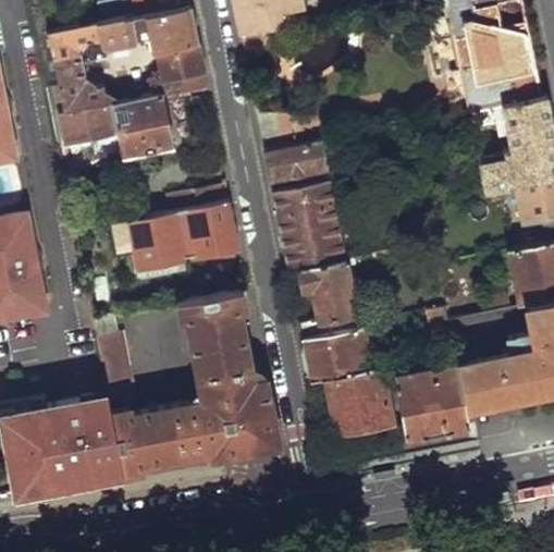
[(131,0),(132,4),(102,12),(103,23),(127,19),(194,4),(193,0),(131,0)]
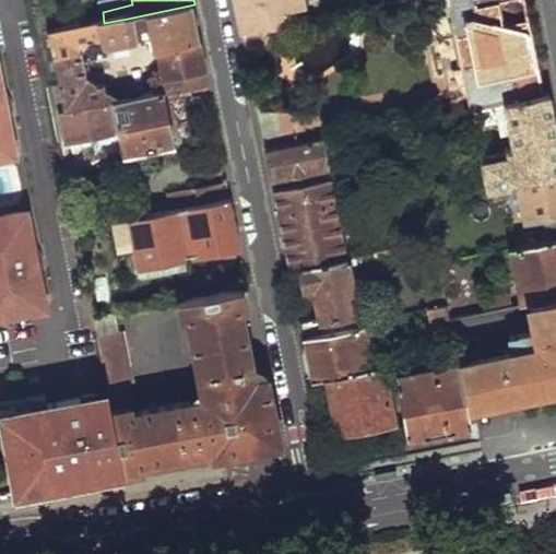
[(235,0),(239,18),(244,37),(309,25),(308,21),(284,24),(283,19),(307,14),(304,0),(235,0)]
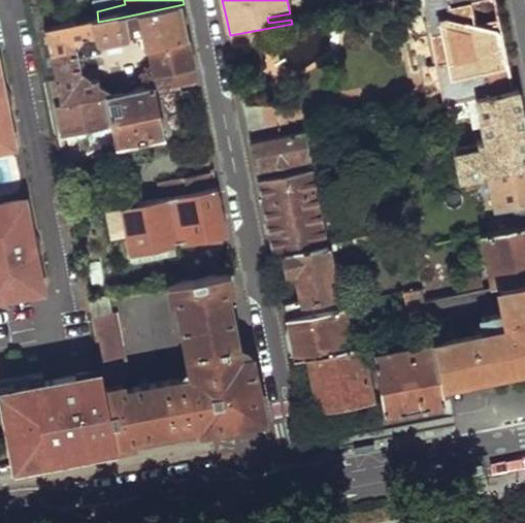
[(420,0),(441,111),(450,109),(492,100),(488,76),(510,72),(496,0),(420,0)]
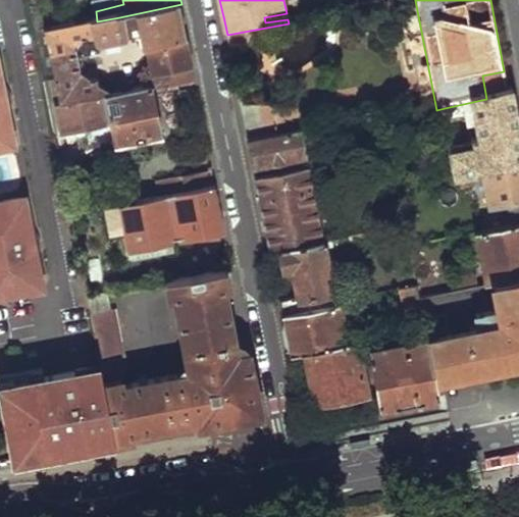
[(182,4),(119,17),(97,21),(49,32),(63,107),(104,99),(101,83),(87,86),(84,71),(87,69),(85,61),(81,61),(79,45),(98,42),(99,45),(101,48),(131,42),(133,37),(150,49),(189,42),(186,23),(182,4)]
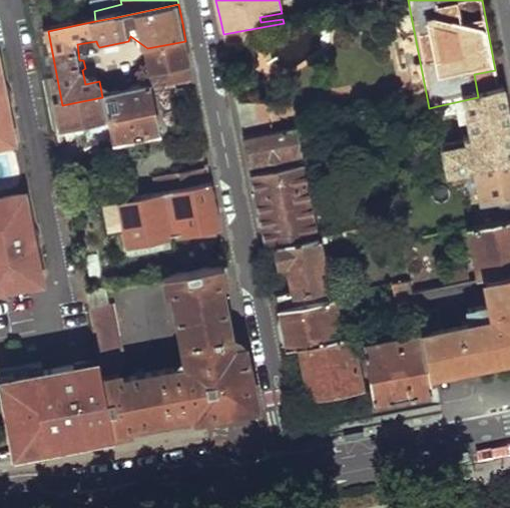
[(223,34),(227,55),(260,48),(260,40),(286,34),(284,23),(223,34)]
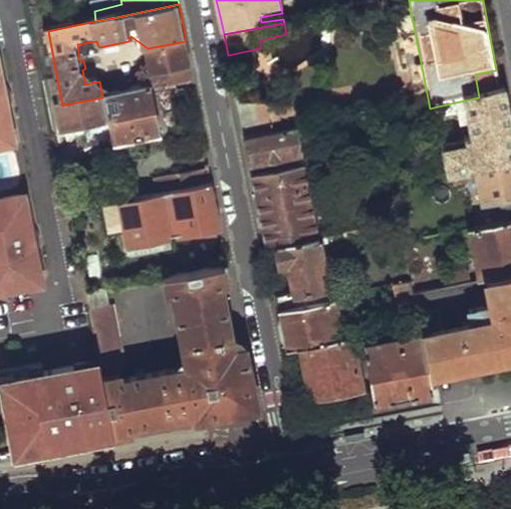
[(186,41),(148,48),(153,75),(161,73),(192,68),(189,55),(186,41)]
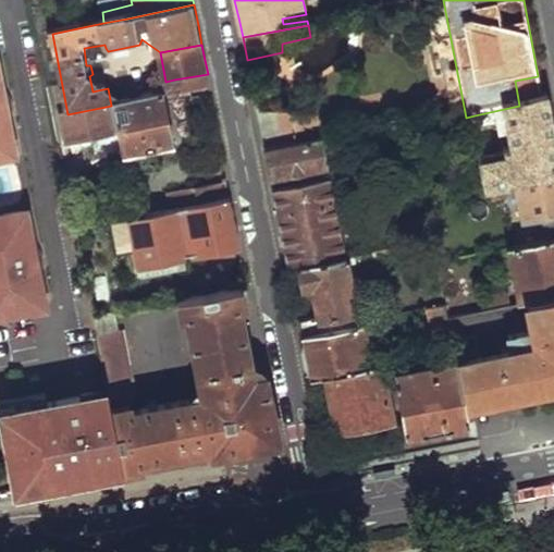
[(0,71),(0,162),(17,160),(11,124),(1,126),(1,121),(4,120),(7,117),(8,112),(7,109),(4,107),(1,106),(0,105),(0,99),(5,98),(0,71)]
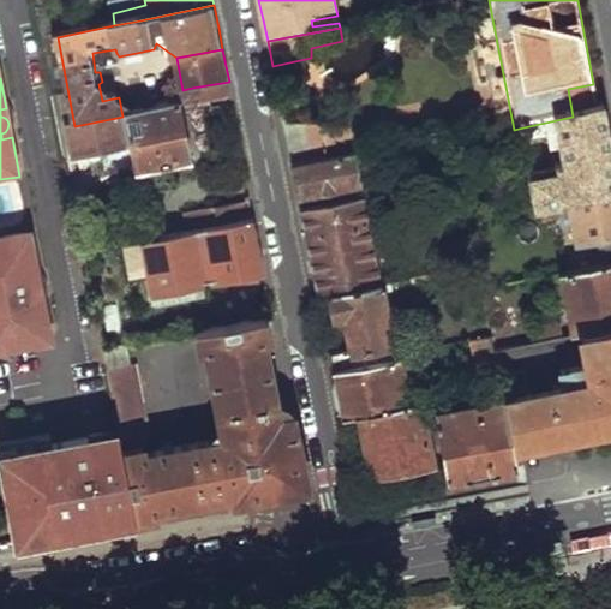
[(327,145),(496,120),(490,79),(299,108),(307,163),(329,160),(327,145)]
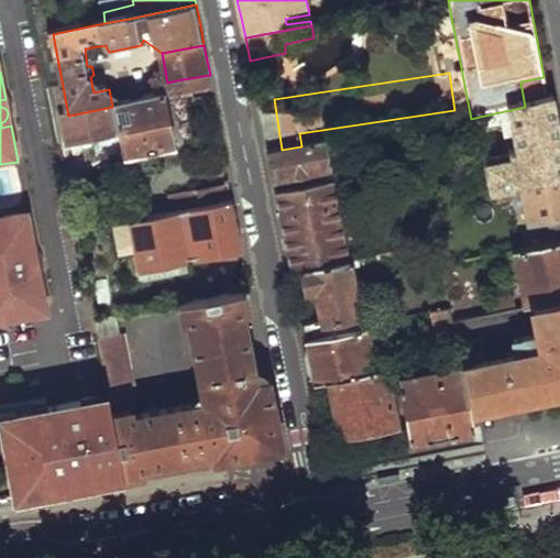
[(176,80),(178,94),(212,87),(210,75),(176,80)]
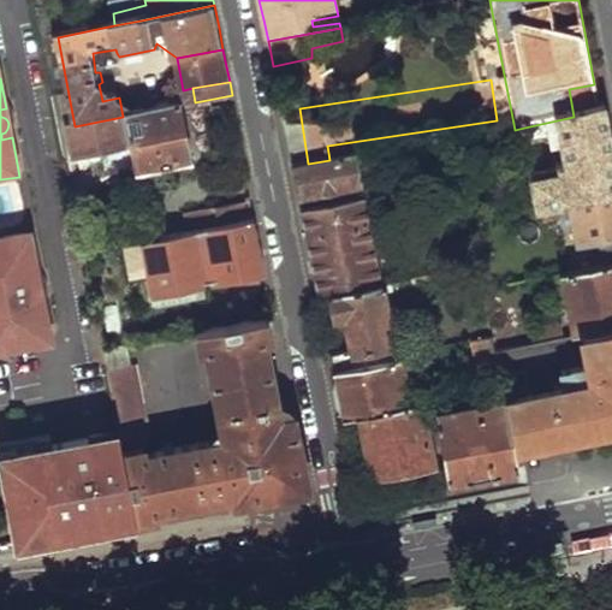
[(195,102),(195,105),(233,99),(232,95),(195,102)]
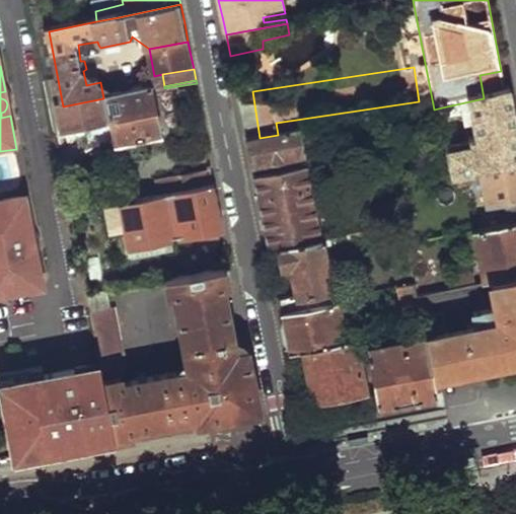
[(62,106),(59,107),(63,135),(113,126),(118,150),(162,141),(154,88),(103,98),(63,106),(62,106)]
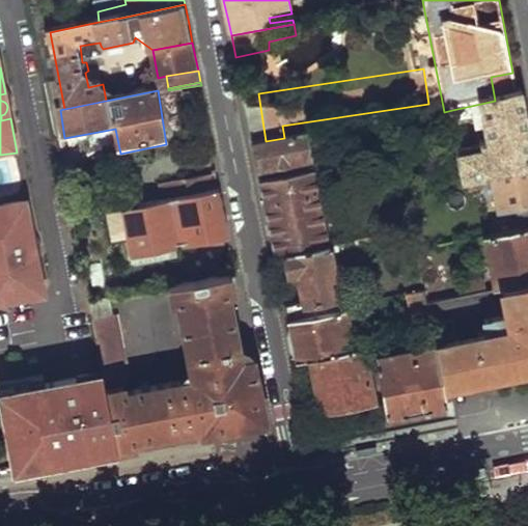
[(454,156),(460,183),(465,182),(479,180),(493,176),(527,169),(527,119),(523,95),(495,101),(452,110),(455,126),(482,120),(488,150),(454,156)]
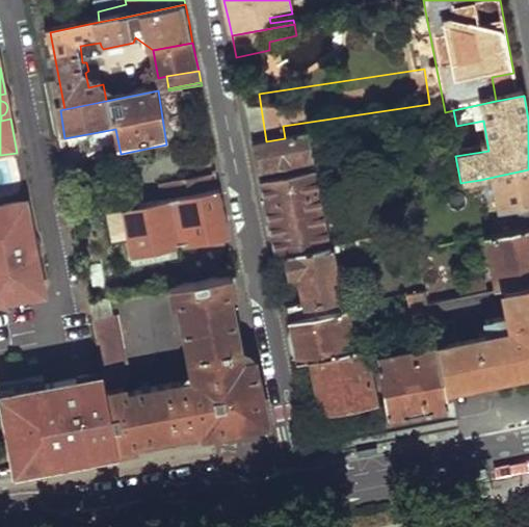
[(258,168),(259,175),(309,165),(307,152),(322,149),(319,138),(255,151),(258,168)]
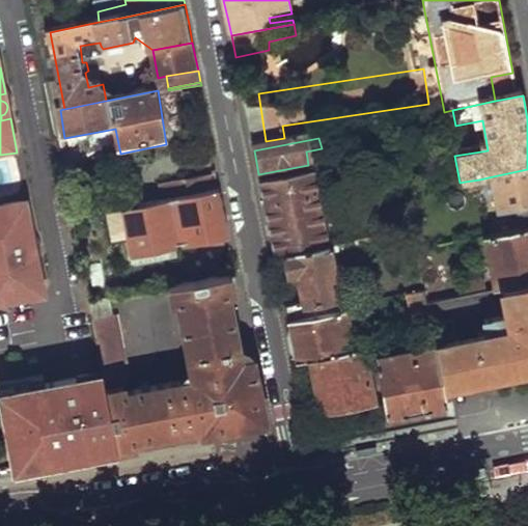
[(527,169),(493,176),(501,215),(527,210),(527,169)]
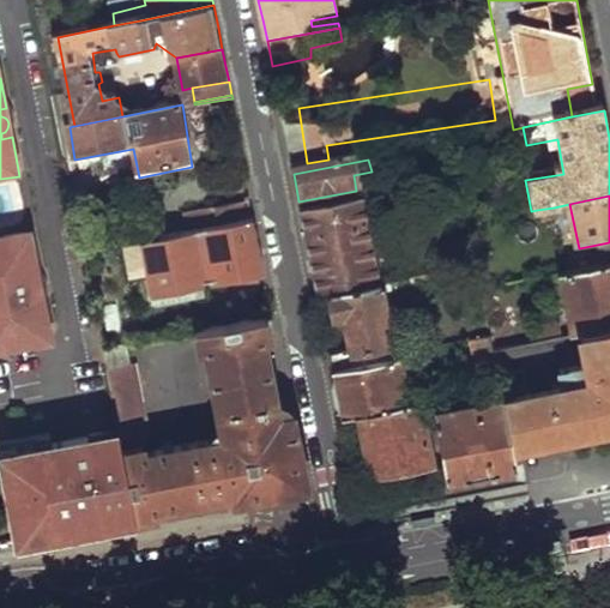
[(310,258),(319,301),(333,298),(380,289),(414,282),(412,274),(393,276),(392,265),(375,268),(362,202),(302,215),(310,258)]
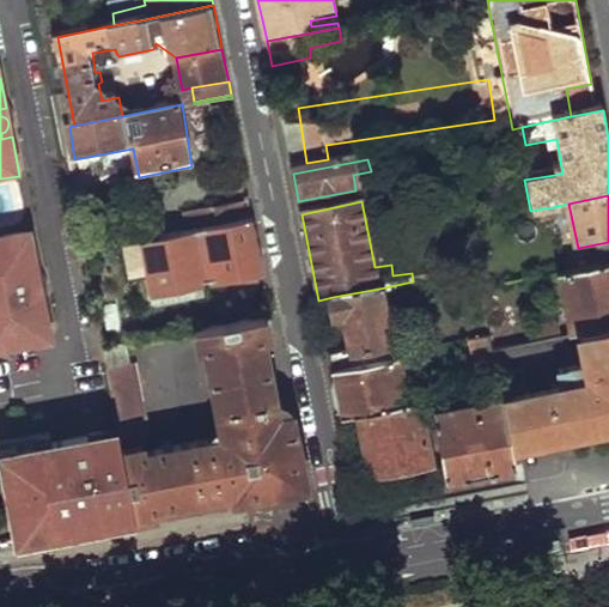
[(254,205),(217,212),(220,229),(257,223),(254,205)]
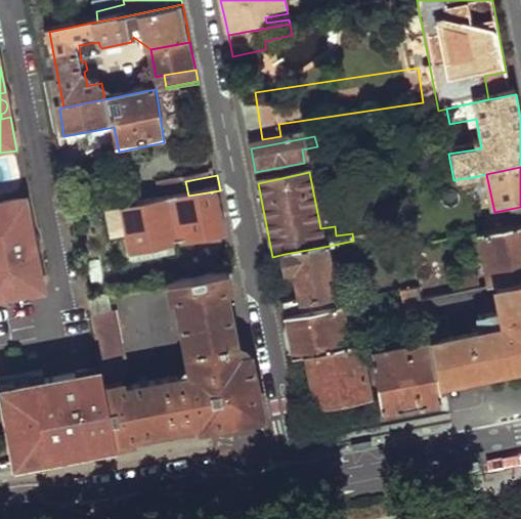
[(459,179),(461,189),(474,186),(473,177),(459,179)]
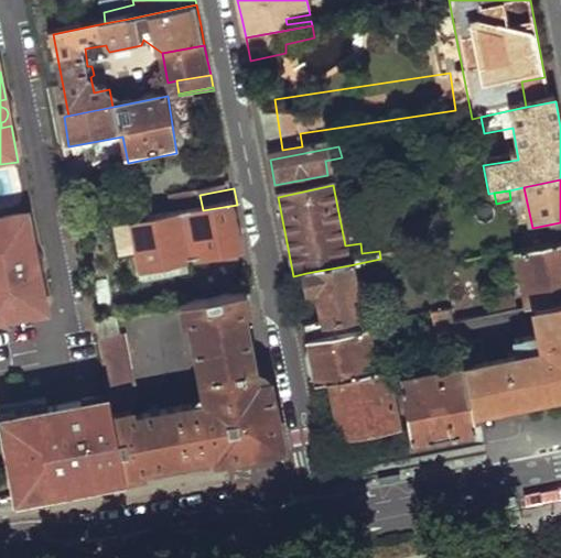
[(173,198),(177,216),(203,210),(200,195),(173,198)]
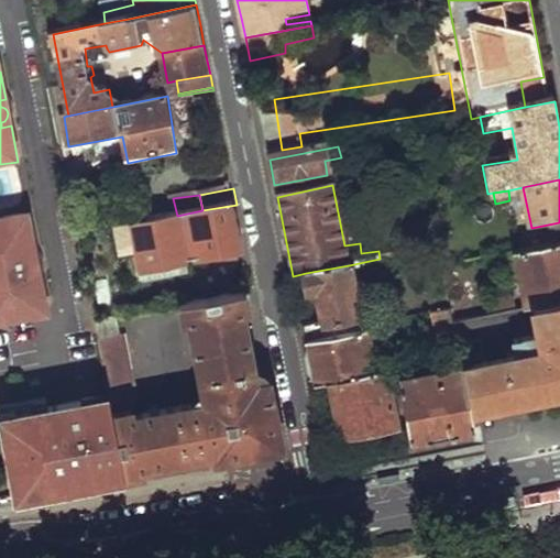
[(79,234),(86,269),(123,263),(123,259),(130,258),(138,288),(191,276),(190,262),(246,251),(237,205),(202,210),(177,216),(79,234)]
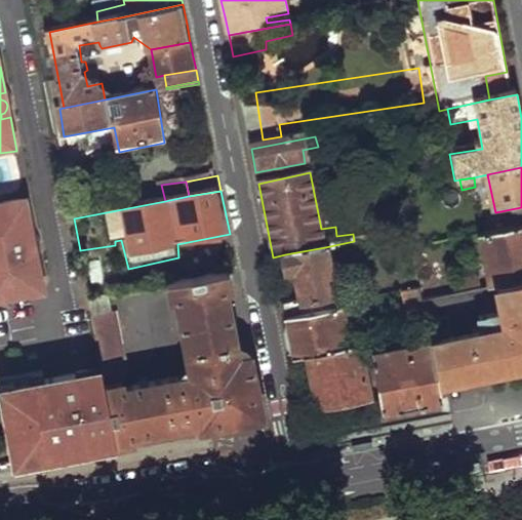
[(0,208),(0,304),(45,294),(39,261),(30,263),(29,257),(32,256),(35,253),(35,250),(35,247),(33,245),(30,244),(27,244),(25,239),(34,237),(27,203),(0,208)]
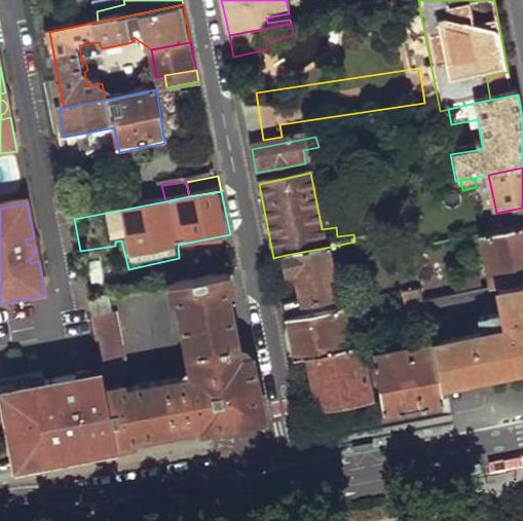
[(482,238),(492,291),(494,290),(522,285),(522,231),(519,232),(482,238)]
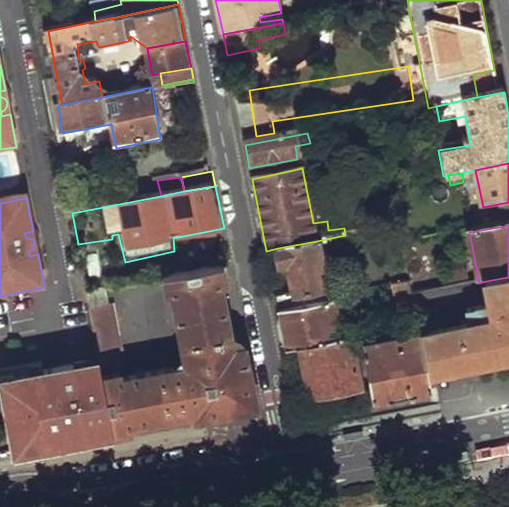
[(275,297),(278,314),(328,301),(317,241),(278,248),(282,272),(291,272),(294,295),(275,297)]
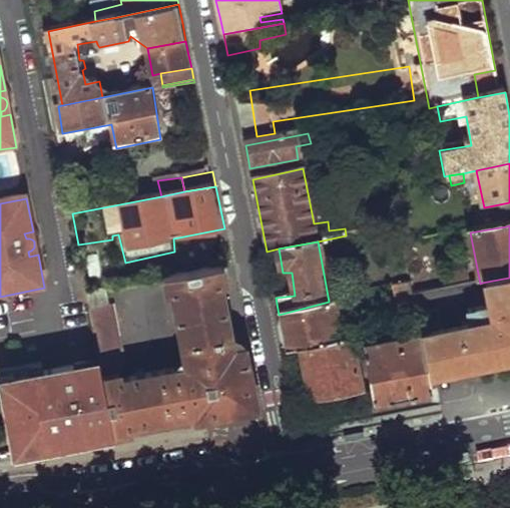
[(104,381),(114,438),(146,432),(146,428),(184,421),(185,425),(204,421),(262,410),(256,383),(248,349),(235,351),(223,290),(228,288),(223,269),(167,280),(171,300),(176,299),(189,370),(130,381),(121,383),(120,378),(104,381)]
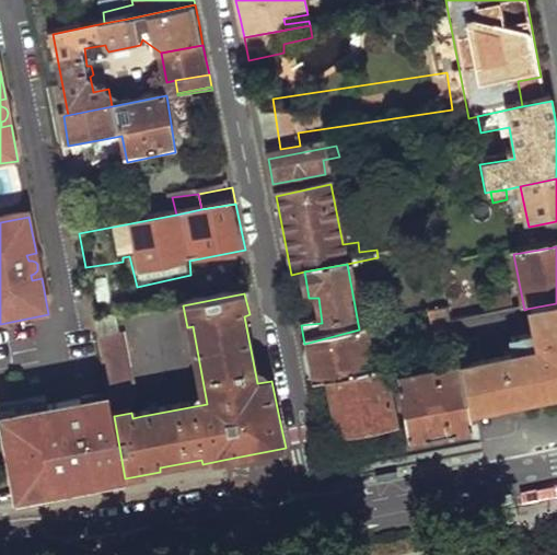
[(459,367),(466,412),(556,394),(556,303),(526,309),(535,350),(459,367)]
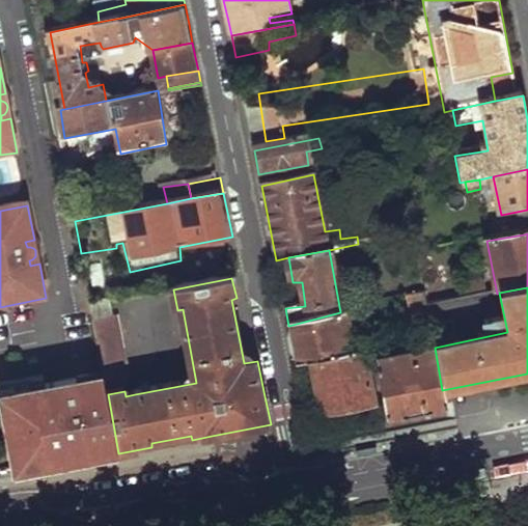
[(363,308),(368,339),(371,339),(408,332),(403,301),(363,308)]
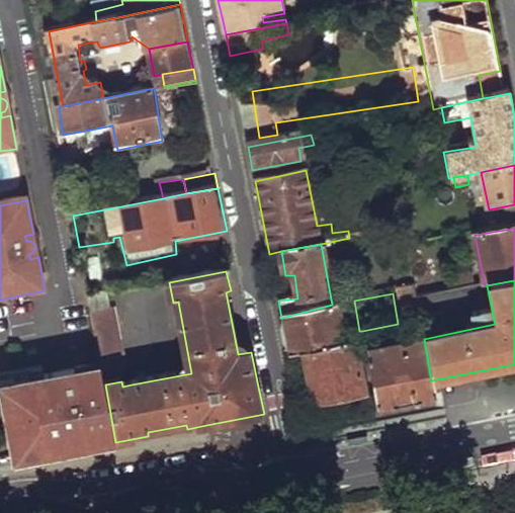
[(89,297),(92,315),(111,311),(108,294),(89,297)]
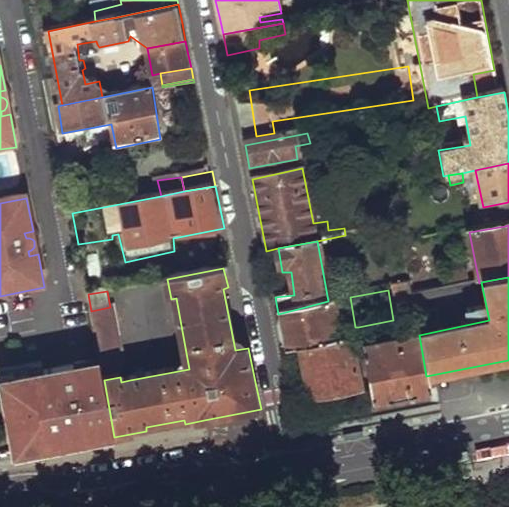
[(282,333),(286,351),(298,349),(340,341),(331,300),(328,301),(278,314),(282,333)]
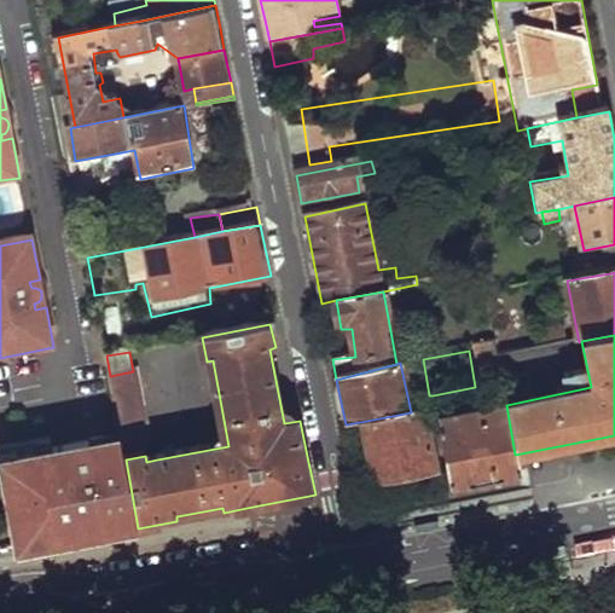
[(122,440),(126,460),(145,456),(146,462),(157,460),(141,370),(133,371),(110,376),(122,440)]
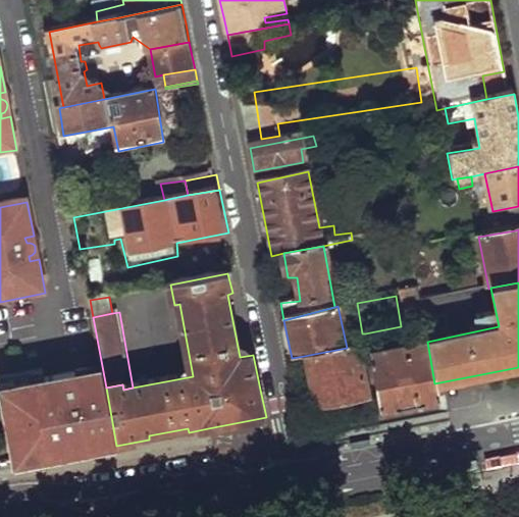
[(369,353),(379,412),(438,401),(434,383),(427,342),(369,353)]
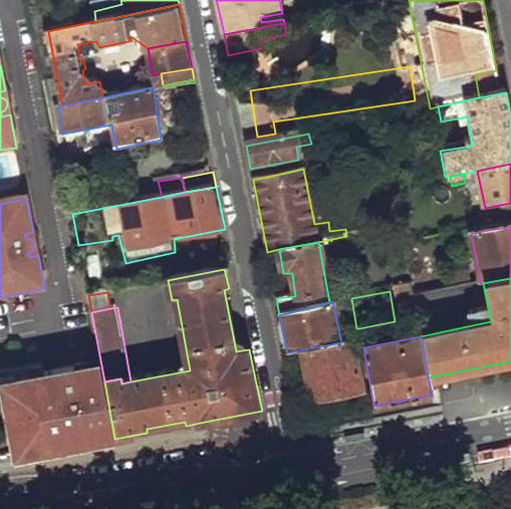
[(299,350),(308,403),(362,393),(352,341),(341,342),(299,350)]
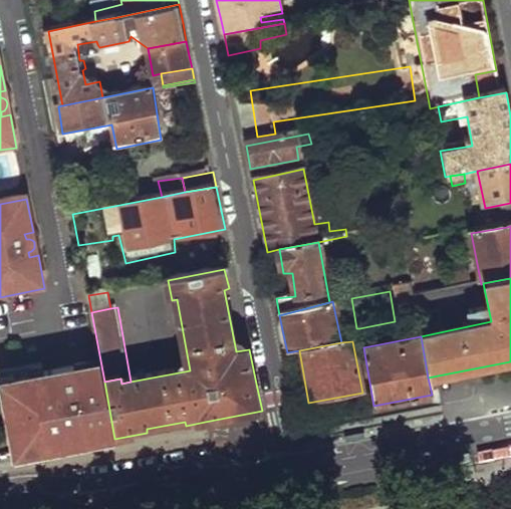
[(16,457),(114,439),(104,382),(101,365),(45,375),(45,373),(2,382),(16,457)]
